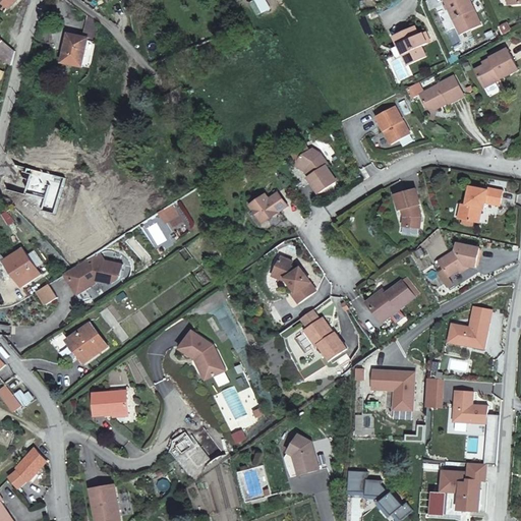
[(0,0),(9,9),(17,0),(0,0)]
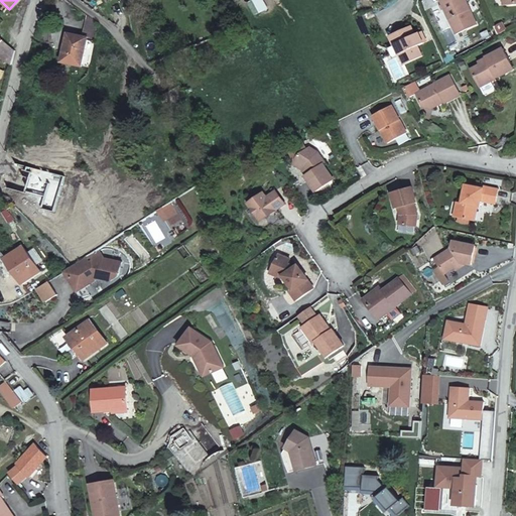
[(437,0),(453,33),(472,24),(461,0),(437,0)]
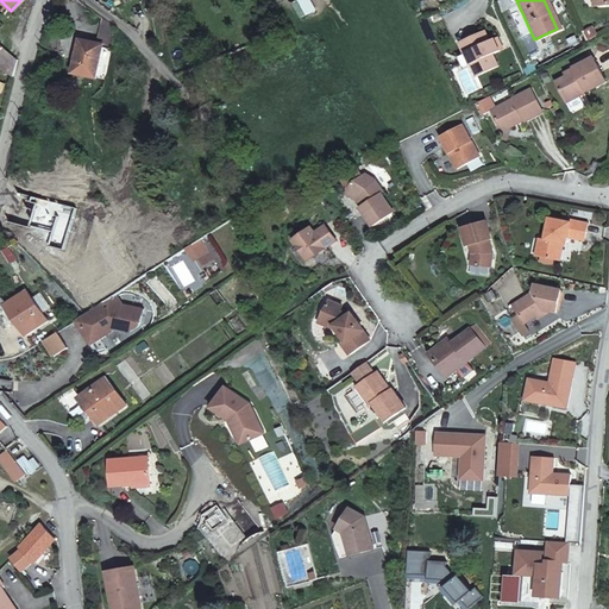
[(472,63),(478,75),(495,67),(490,54),(496,51),(491,39),(487,42),(482,31),(457,43),(462,54),(457,55),(463,67),(469,64),(472,63)]
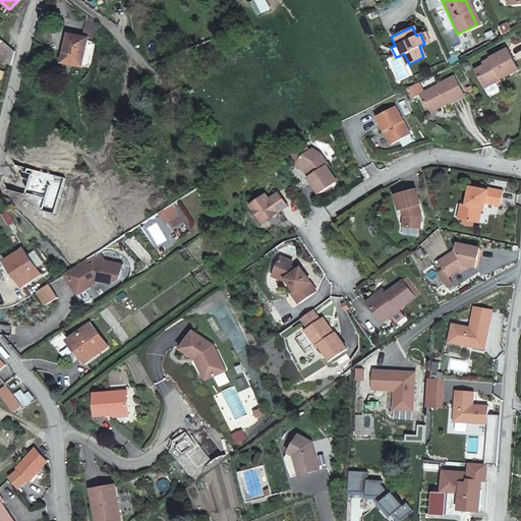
[(69,34),(63,62),(81,66),(88,38),(69,34)]
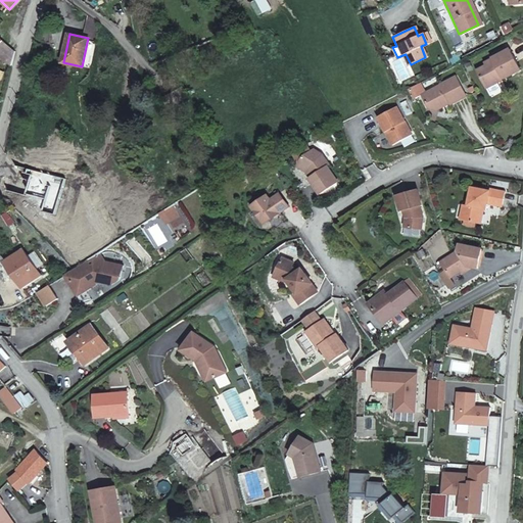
[(0,55),(11,64),(15,50),(2,39),(0,38),(0,55)]
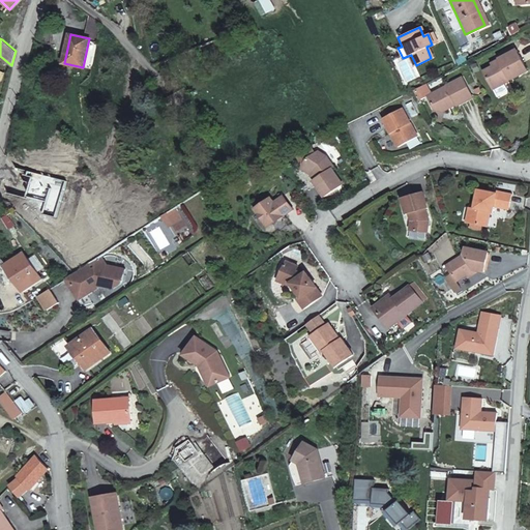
[(500,60),(493,64),(483,68),(493,86),(527,69),(517,48),(499,57),(500,60)]
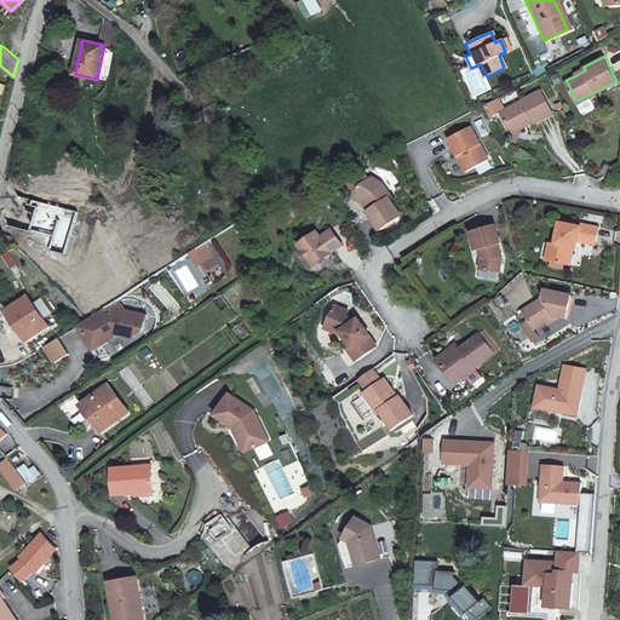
[(482,78),(487,76),(481,64),(477,65),(482,78)]
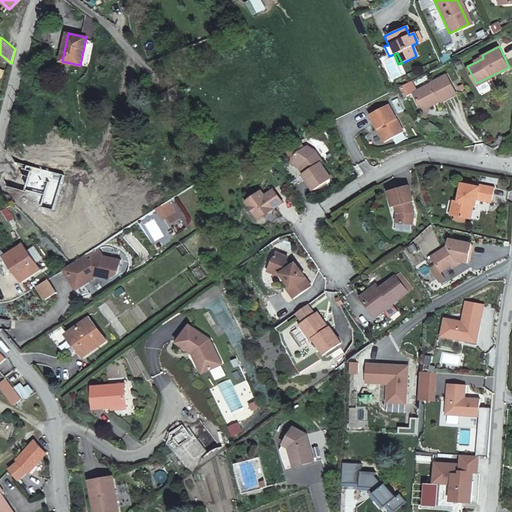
[(455,91),(445,70),(429,78),(430,79),(410,88),(416,100),(424,103),(430,99),(431,97),(436,95),(438,99),(455,91)]
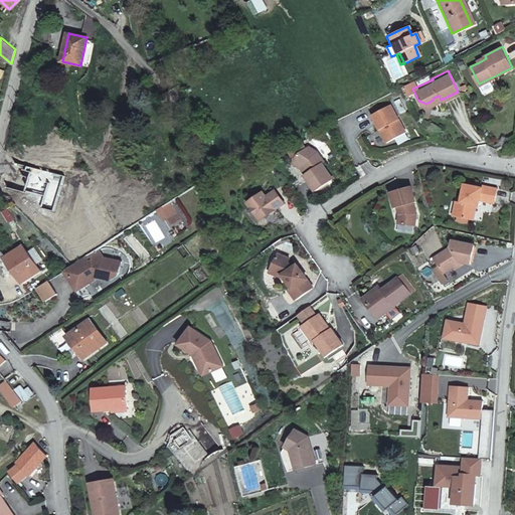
[(373,115),(388,142),(407,131),(391,104),(373,115)]
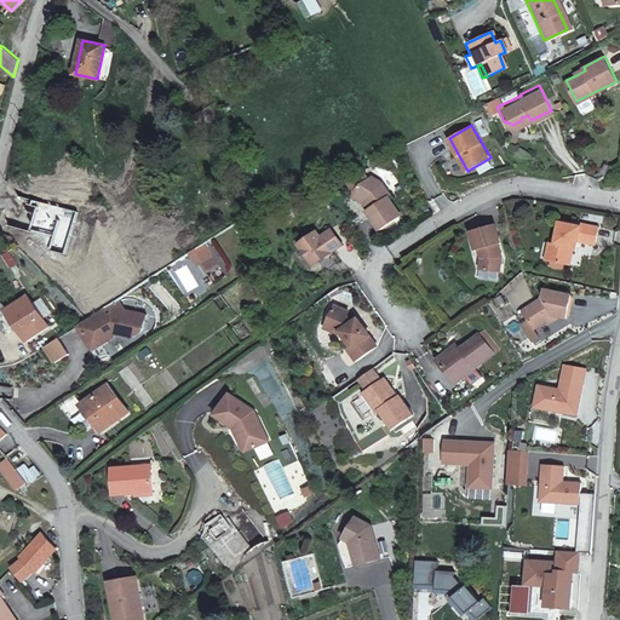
[(373,207),(369,208),(367,211),(379,229),(401,214),(389,196),(391,195),(385,185),(380,188),(377,183),(373,176),(360,184),(359,187),(356,193),(368,201),(373,207)]
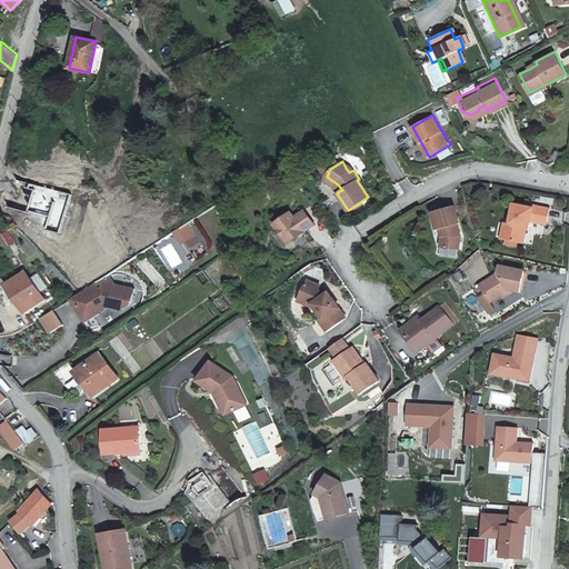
[(336,187),(339,191),(342,190),(338,185),(327,177),(325,179),(336,187)]
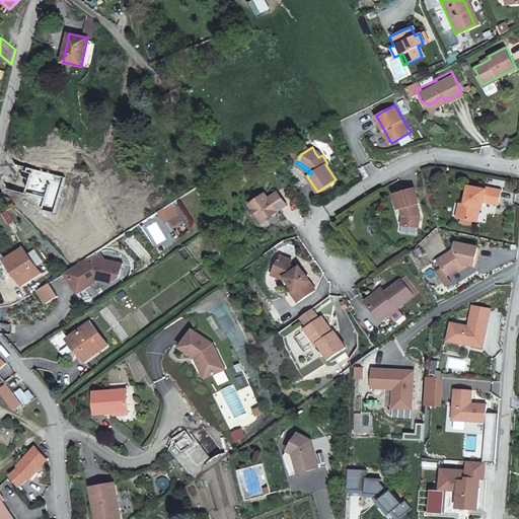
[(478,206),(482,207),(485,207),(487,201),(500,204),(503,190),(489,187),(489,189),(469,184),(466,204),(464,203),(461,217),(476,220),(478,206)]
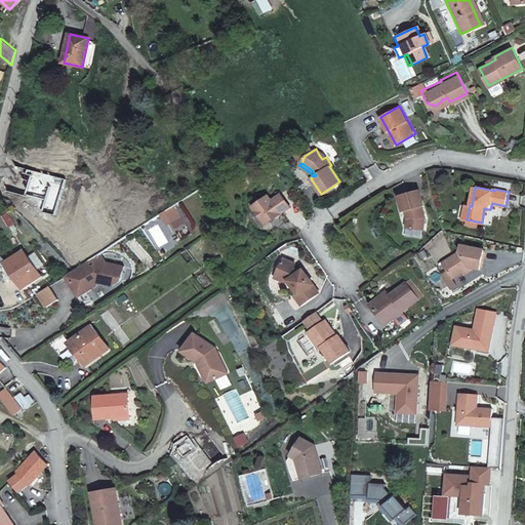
[(400,194),(405,209),(407,209),(410,219),(409,226),(426,228),(427,215),(423,204),(426,204),(421,188),(400,194)]
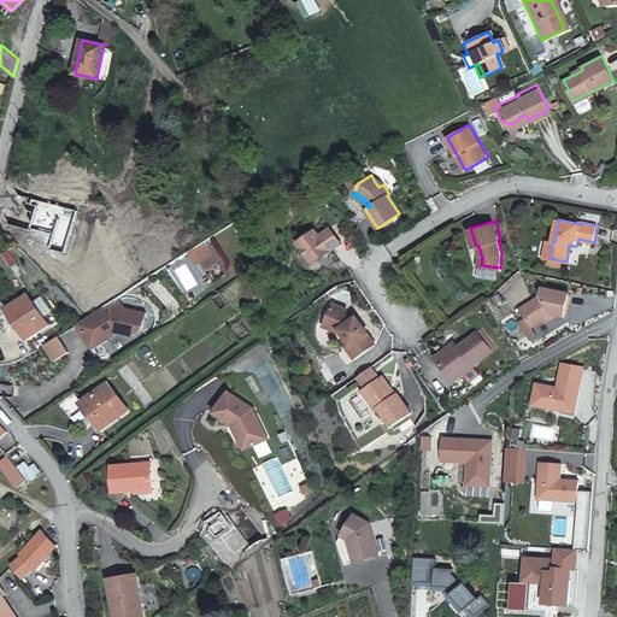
[(318,260),(344,244),(331,227),(321,234),(317,230),(299,244),(310,259),(311,260),(318,260)]
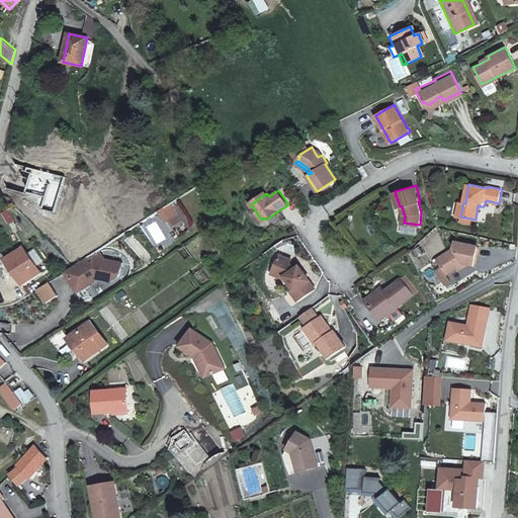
[(448,273),(458,267),(464,262),(469,264),(475,265),(479,246),(456,241),(456,247),(438,258),(448,273)]
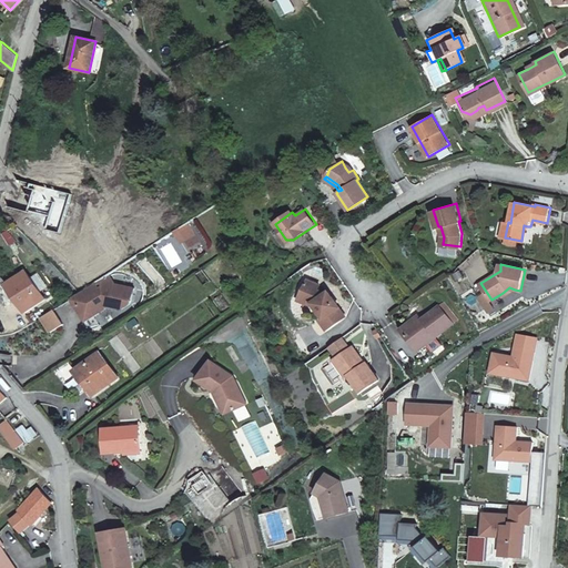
[(27,273),(7,285),(24,313),(44,301),(27,273)]
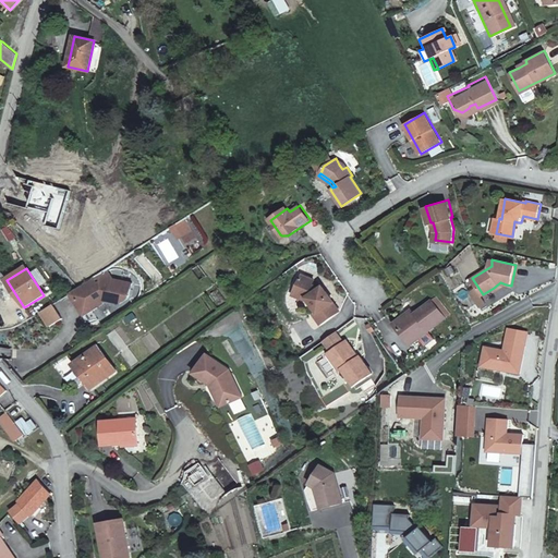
[(77,288),(69,293),(80,311),(96,300),(105,302),(116,304),(124,299),(128,284),(110,279),(104,270),(77,288)]
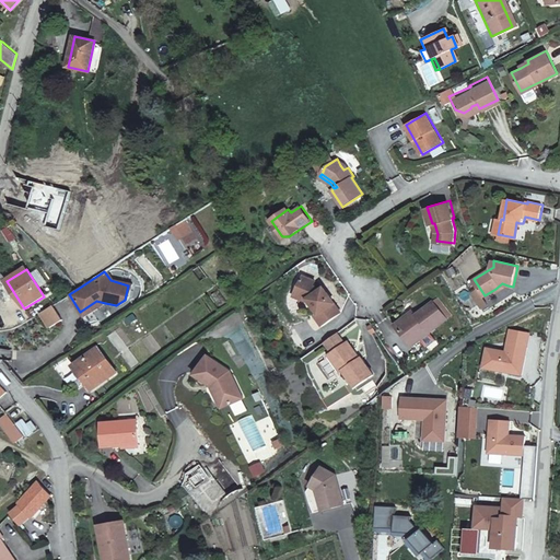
[(322,287),(323,286),(314,280),(315,277),(305,272),(298,290),(308,293),(321,310),(316,312),(324,322),(341,310),(328,290),(326,292),(322,287)]
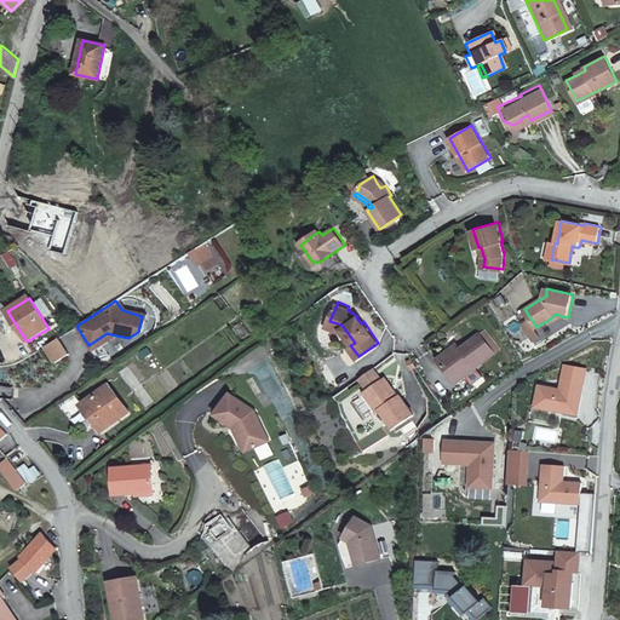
[(107,333),(89,345),(92,350),(116,336),(107,333)]
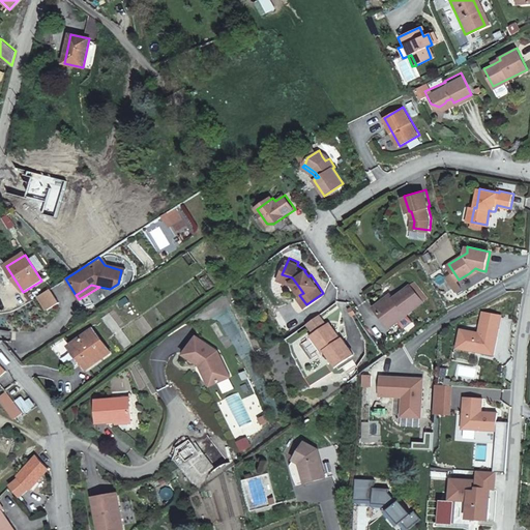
[(410,285),(394,297),(395,299),(379,312),(391,327),(423,301),(411,286),(410,285)]
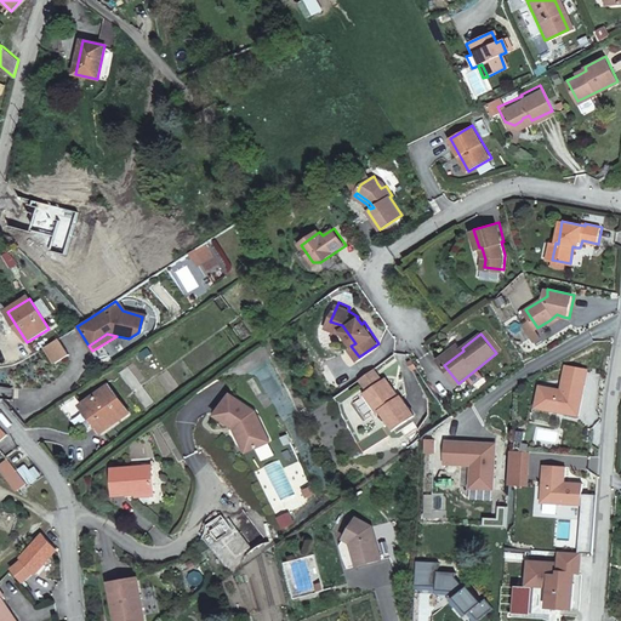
[(463,351),(462,348),(459,345),(440,360),(444,365),(463,351)]
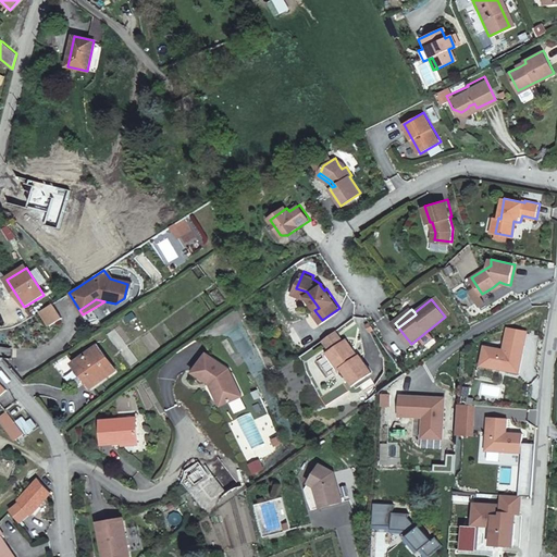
[(523,345),(525,331),(506,327),(504,341),(523,345)]
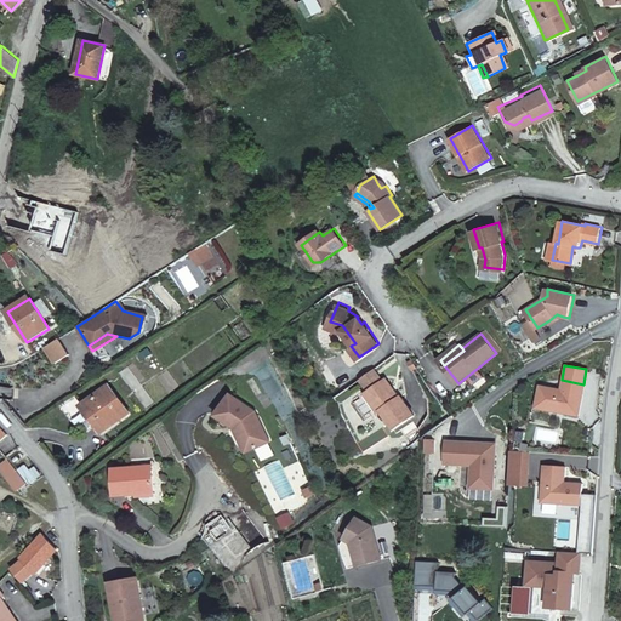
[(382,379),(374,366),(359,377),(368,389),(382,379)]
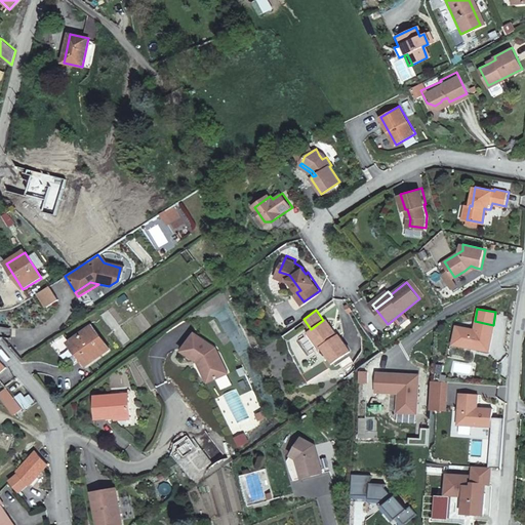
[(326,318),(323,320),(311,329),(309,330),(310,331),(321,348),(322,346),(333,361),(346,352),(349,350),(350,349),(339,333),(338,334),(335,335),(332,330),(332,325),(327,318),(326,318)]
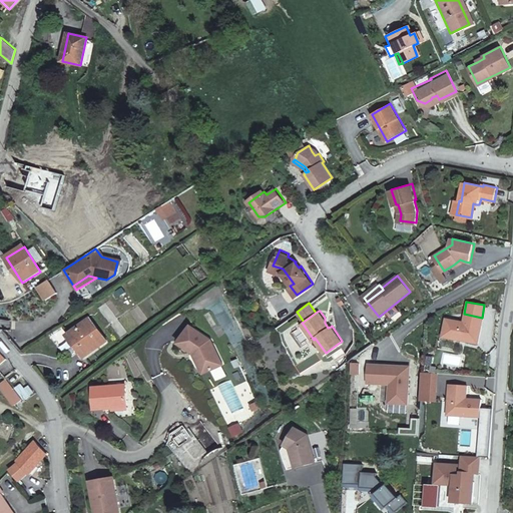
[(463,322),(445,319),(442,337),(478,343),(482,318),(464,314),(463,322)]
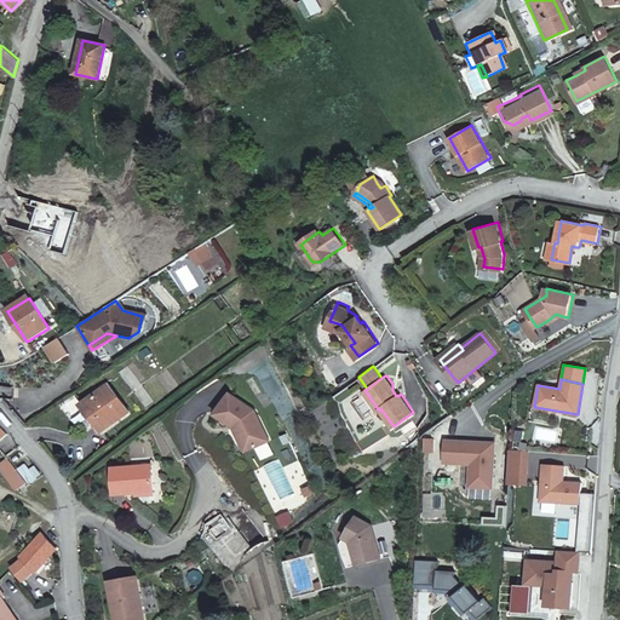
[(105,430),(132,412),(114,385),(87,403),(105,430)]
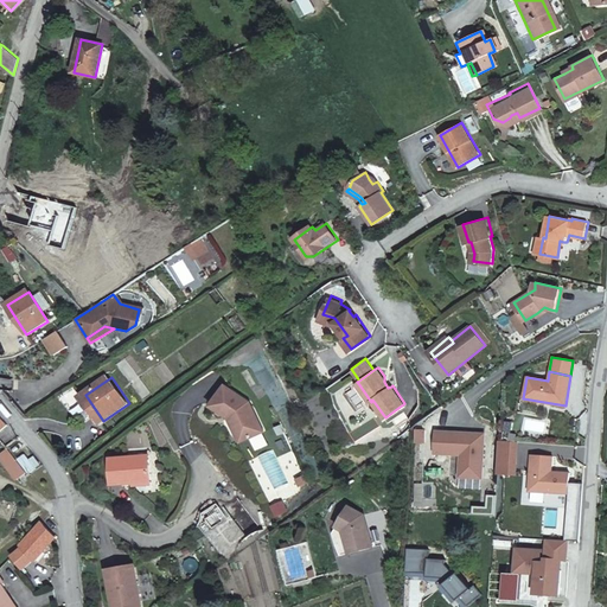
[(247,402),(222,387),(209,407),(228,420),(230,417),(232,423),(231,426),(235,433),(249,438),(261,430),(247,402)]
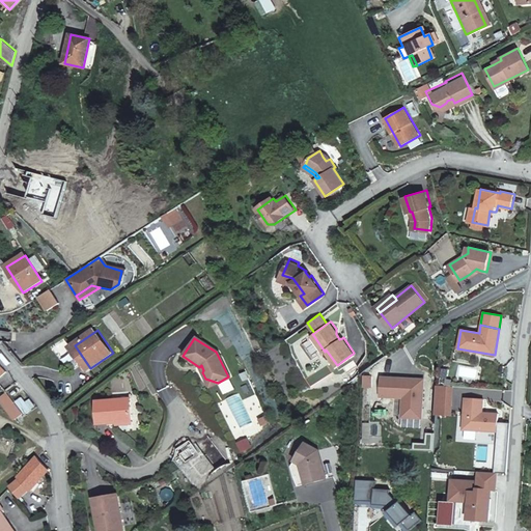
[(420,417),(422,379),(379,375),(378,394),(401,396),(399,416),(420,417)]
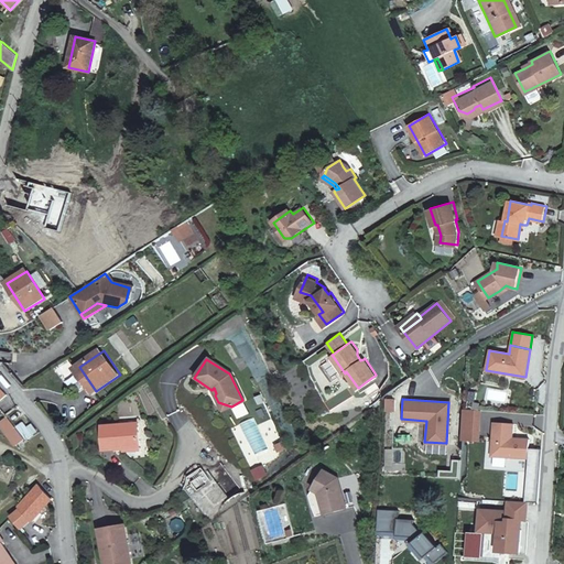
[(462,441),(479,441),(480,411),(463,410),(462,441)]
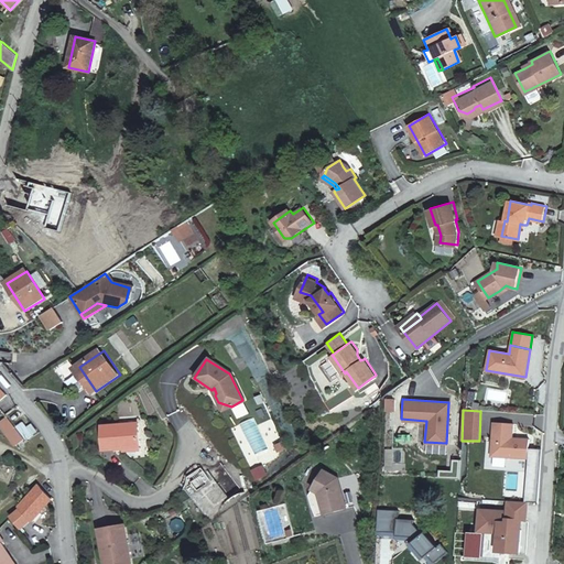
[(12,441),(17,445),(25,440),(8,416),(0,422),(12,441)]
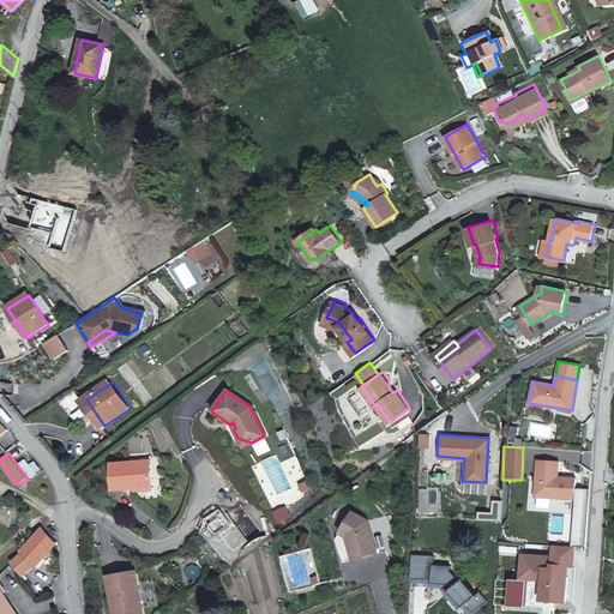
[(113,489),(152,486),(150,459),(110,463),(113,489)]
